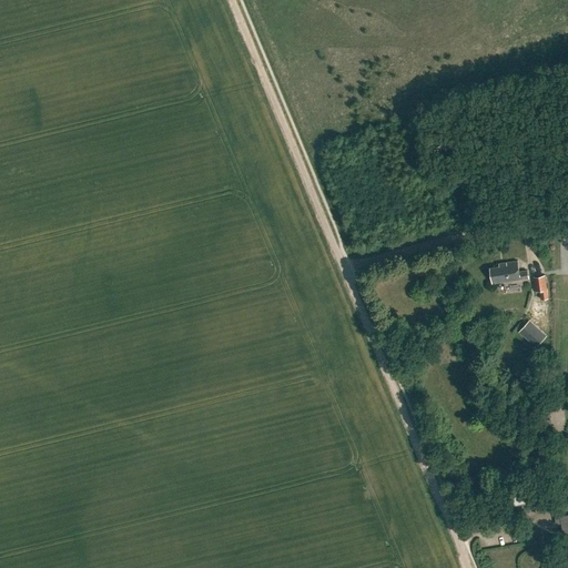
[(499,266),(489,267),(492,283),(528,279),(527,270),(519,271),(518,261),(498,263),(499,266)]
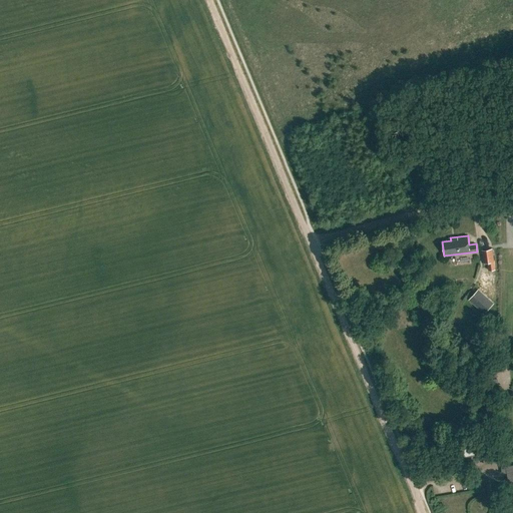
[(484,263),(488,262),(489,271),(495,270),(492,248),(482,250),(484,263)]
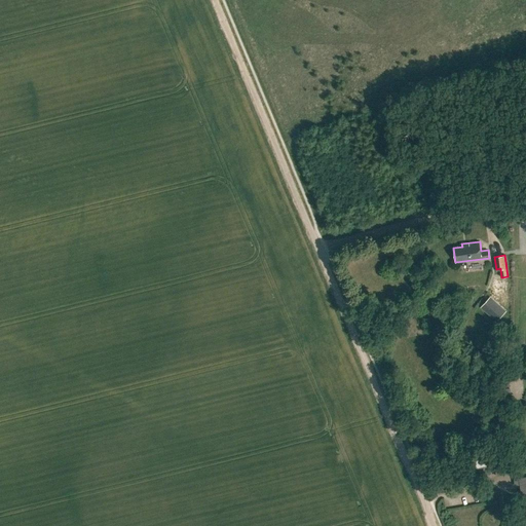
[(504,311),(490,298),(482,306),(497,320),(504,311)]
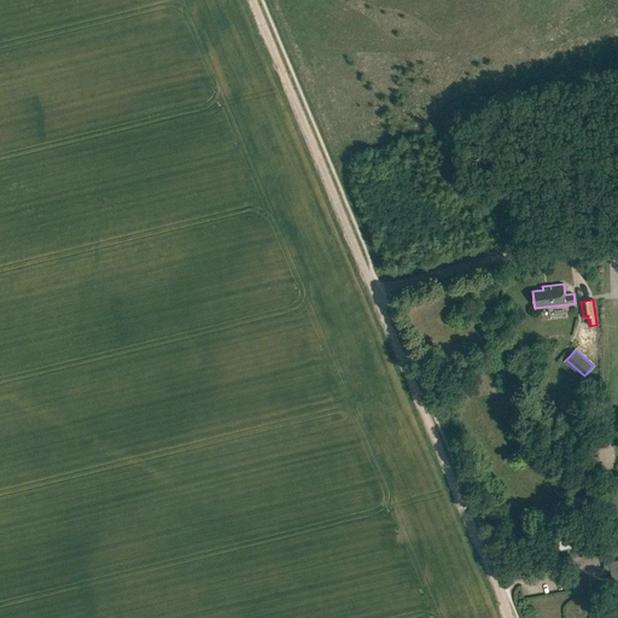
[(617,560),(604,563),(605,570),(617,569),(617,560)]
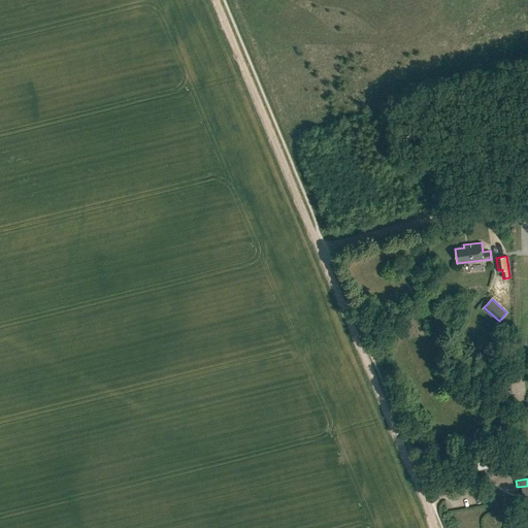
[(473,493),(474,503),(483,503),(482,492),(473,493)]
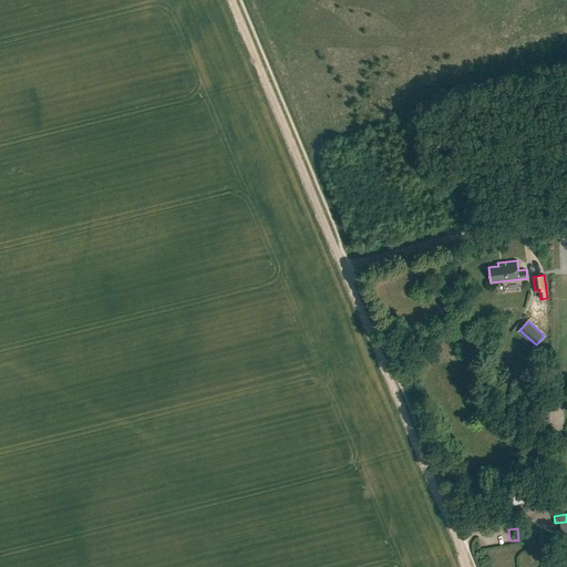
All buildings are outlined.
